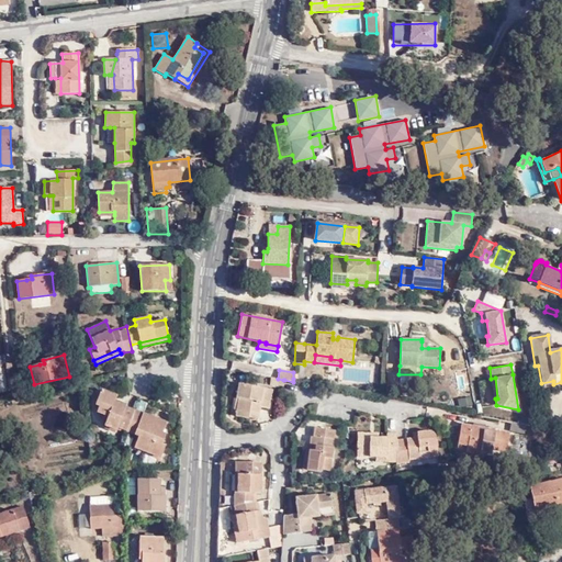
[(553,381),(541,383),(543,394),(554,392),(553,384),(553,381)]
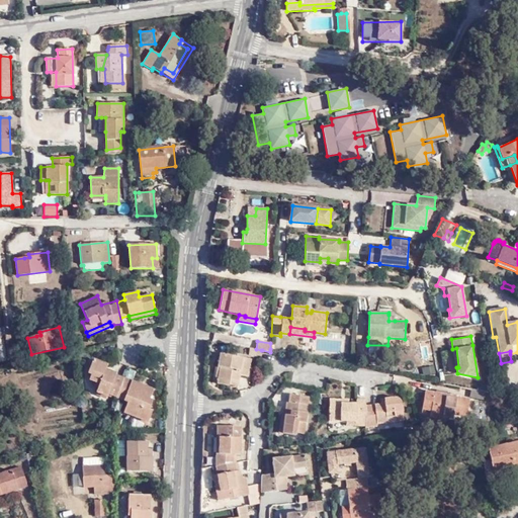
[(229,380),(238,382),(240,375),(248,377),(251,358),(220,353),(218,367),(220,367),(218,378),(217,383),(229,385),(229,384),(229,380)]
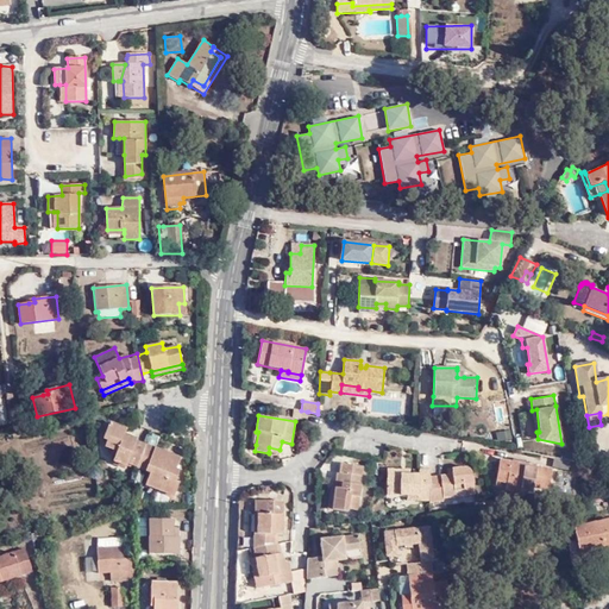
[(127,463),(137,468),(145,445),(127,438),(124,437),(125,434),(126,429),(110,422),(104,439),(107,440),(105,447),(117,451),(113,462),(126,466),(127,463)]
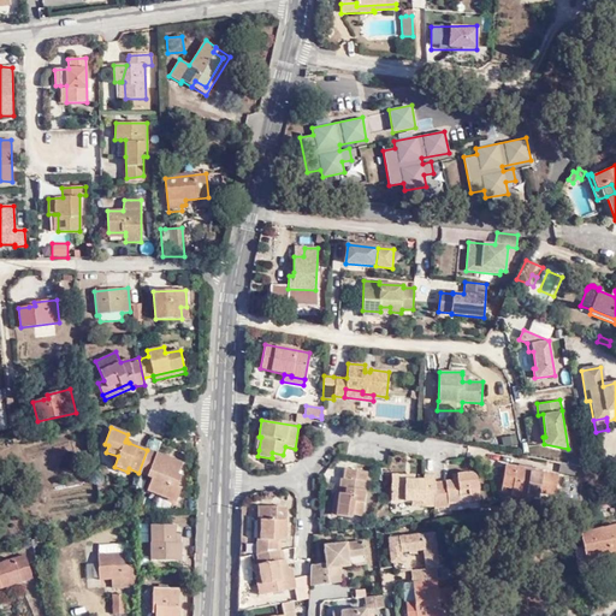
[(148,450),(140,473),(152,478),(147,491),(176,502),(182,487),(177,486),(182,475),(178,474),(183,462),(148,450)]
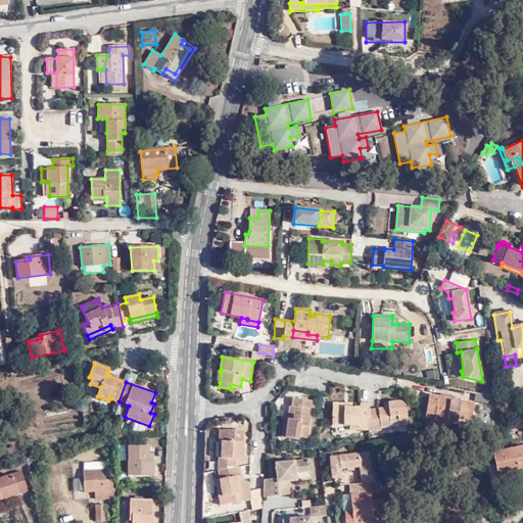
[(489,395),(475,393),(474,400),(487,402),(489,395)]
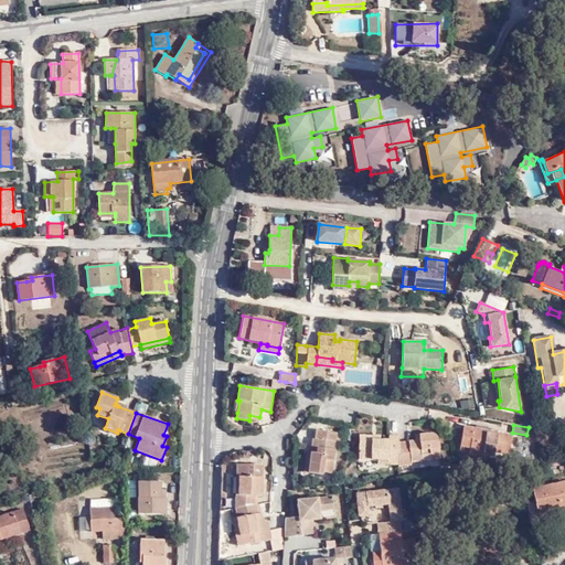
[(470,448),(468,455),(482,458),(482,455),(493,456),(494,452),(508,455),(512,435),(464,426),(460,446),(470,448)]
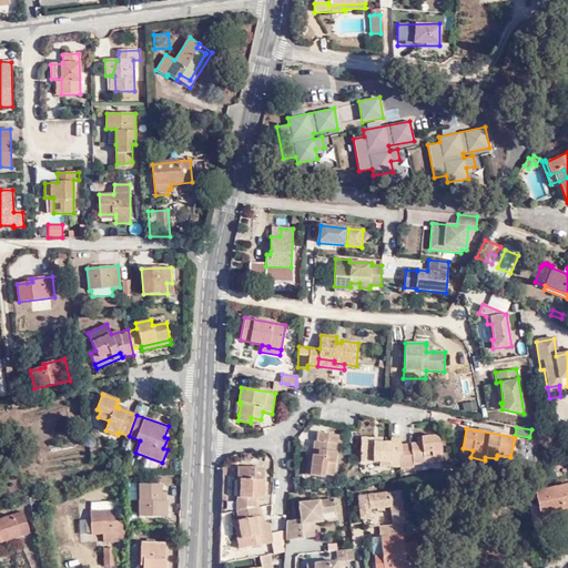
[(313,455),(310,476),(324,478),(324,475),(333,476),(341,435),(317,432),(316,442),(314,442),(313,450),(314,452),(313,455)]
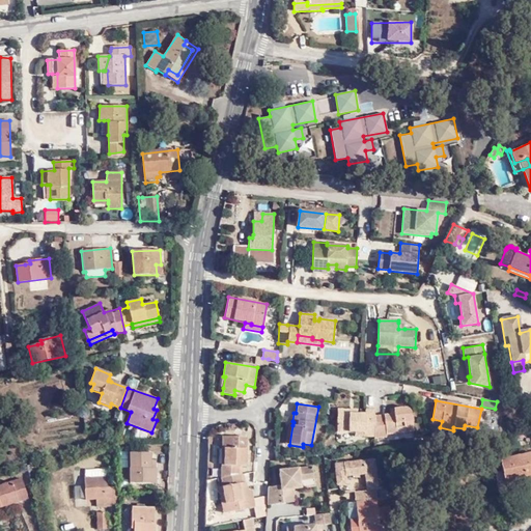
[(390,414),(374,416),(374,438),(387,437),(387,435),(415,431),(414,424),(413,421),(412,415),(410,410),(409,408),(407,407),(393,409),(394,414),(390,414)]
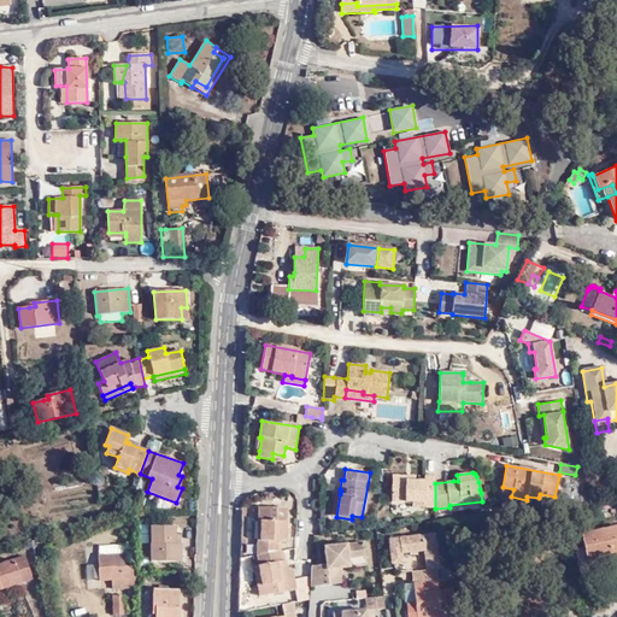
[(435,507),(436,476),(425,477),(425,475),(424,476),(424,480),(416,480),(405,480),(405,475),(392,475),(392,501),(411,503),(423,503),(423,507),(435,507)]
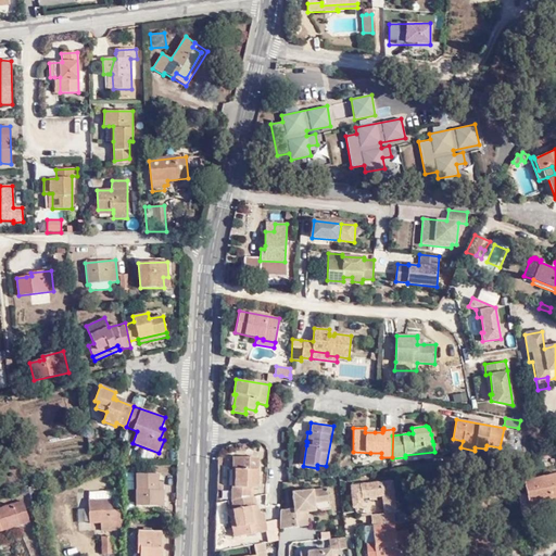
[(231,500),(250,496),(251,488),(257,489),(257,457),(232,456),(232,469),(235,469),(235,488),(231,487),(231,500)]
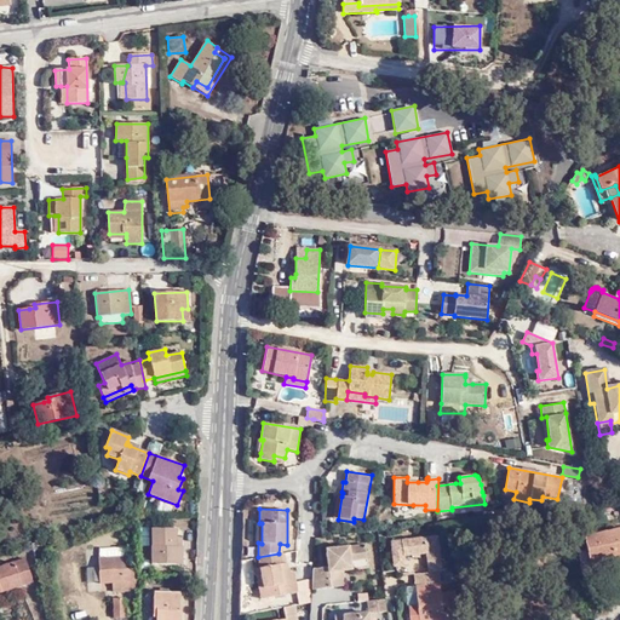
[(176,546),(176,538),(177,529),(151,528),(150,564),(182,566),(182,546),(176,546)]
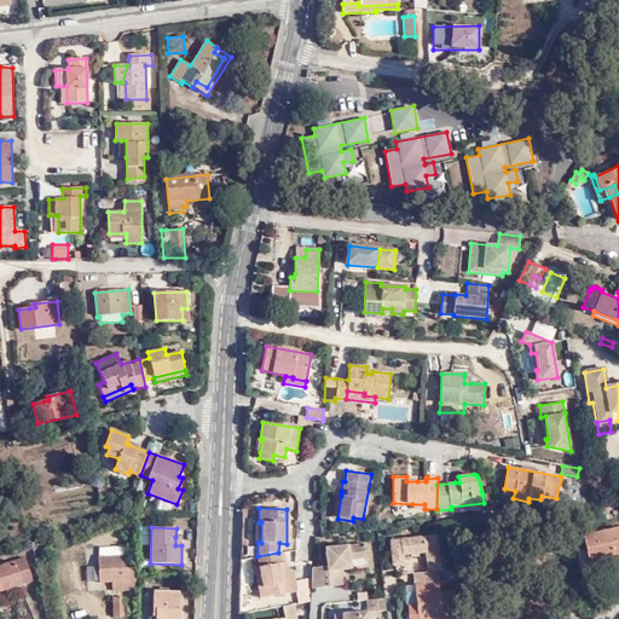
[(618,527),(594,533),(583,534),(585,549),(591,570),(618,562),(617,556),(618,555),(618,527)]
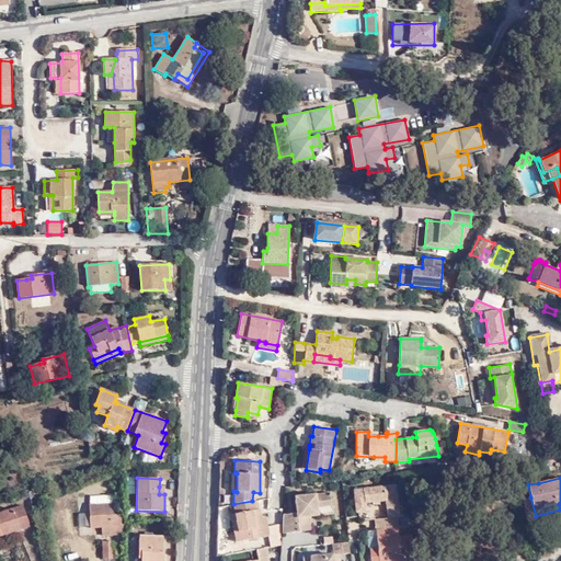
[(376,530),(398,528),(397,516),(399,516),(396,485),(354,490),(356,513),(366,511),(365,503),(373,502),(374,505),(379,504),(379,502),(386,501),(388,517),(374,519),(376,530)]
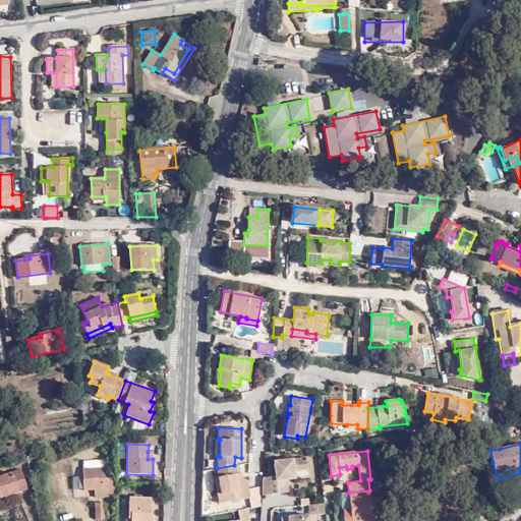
[(34,455),(26,457),(30,472),(38,470),(34,455)]
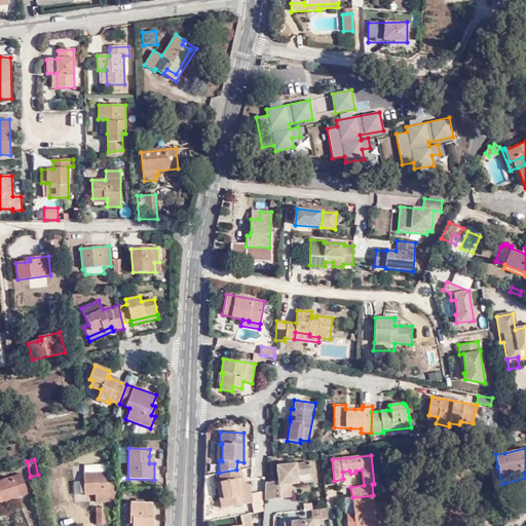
[(290,479),(298,478),(298,476),(311,475),(309,461),(276,465),(277,481),(265,482),(264,500),(278,499),(277,492),(292,491),(291,484),(290,479)]
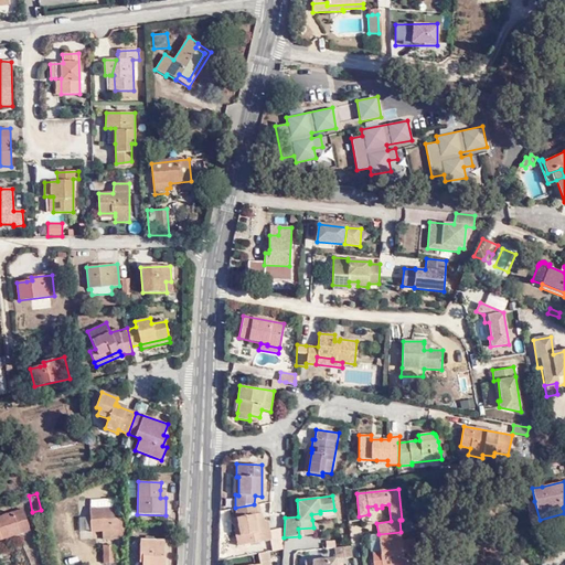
[(89,500),(91,508),(121,507),(120,499),(89,500)]
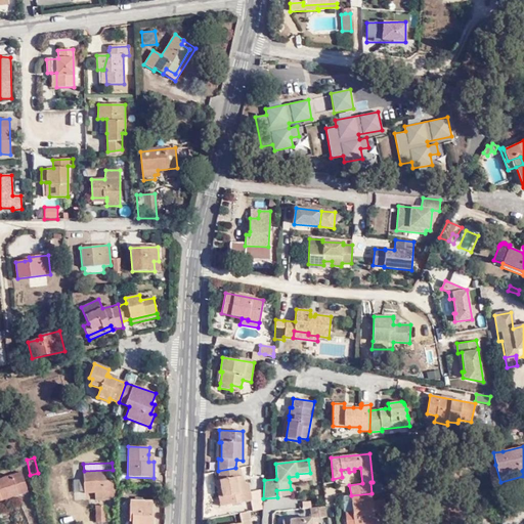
[(500,482),(495,465),(488,467),(490,477),(489,477),(491,484),(500,482)]
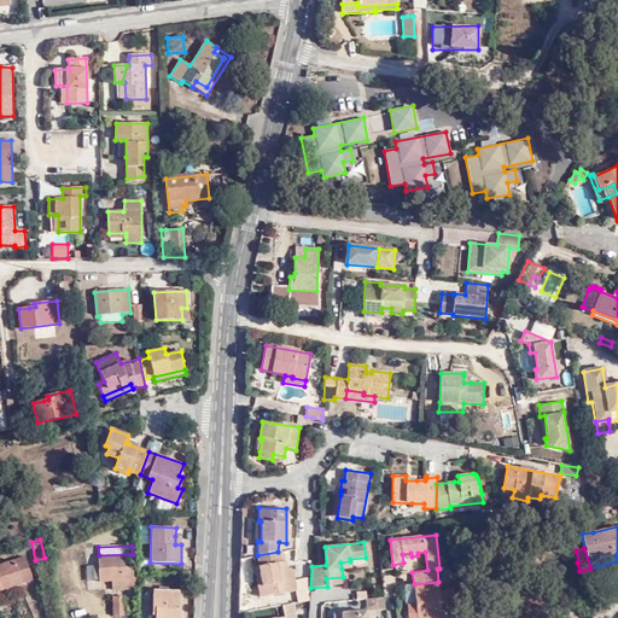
[(295,560),(296,549),(278,552),(257,555),(258,566),(262,587),(258,588),(260,598),(296,590),(293,575),(308,572),(309,560),(295,560)]
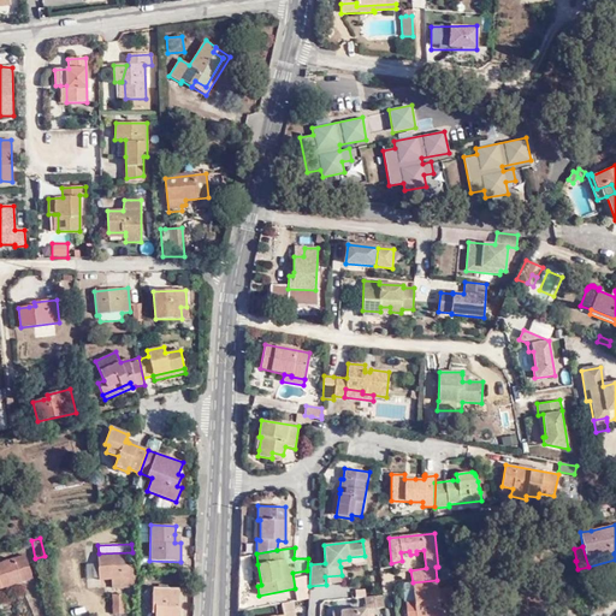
[(132,552),(99,554),(99,580),(112,580),(112,588),(134,587),(132,552)]
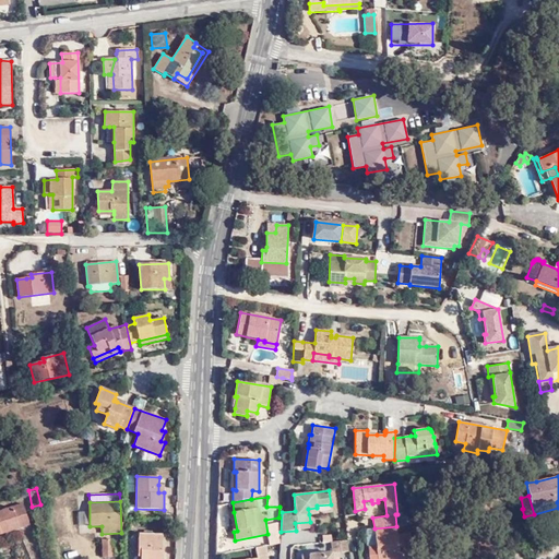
[(0,528),(18,523),(19,528),(30,524),(23,503),(0,510),(0,528)]
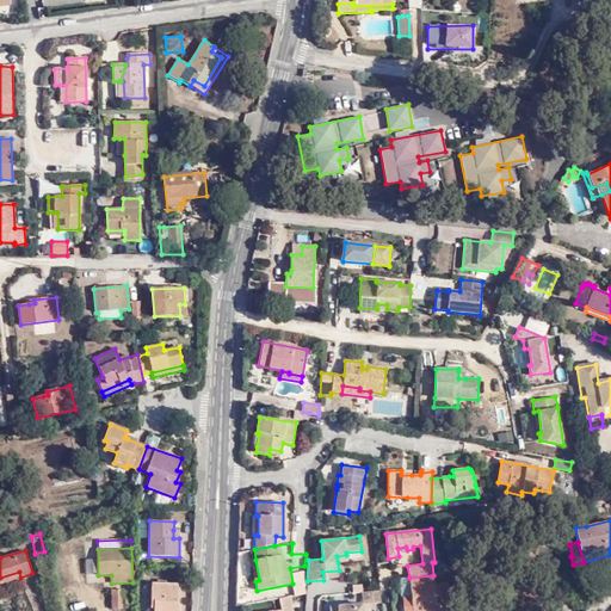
[(303,587),(304,566),(290,568),(292,584),(294,588),(303,587)]
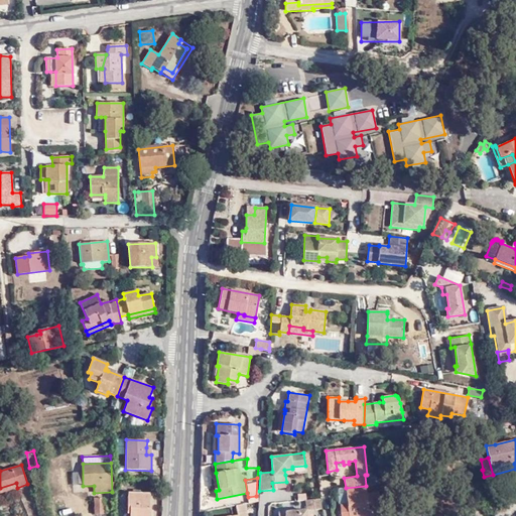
[(0,493),(17,488),(16,483),(0,488),(0,493)]
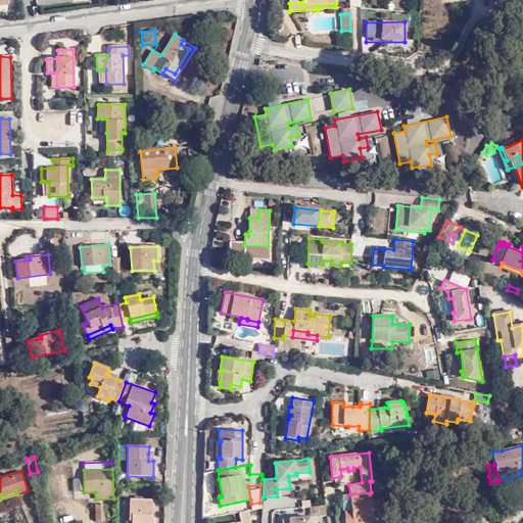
[(385,500),(384,490),(374,492),(375,502),(385,500)]
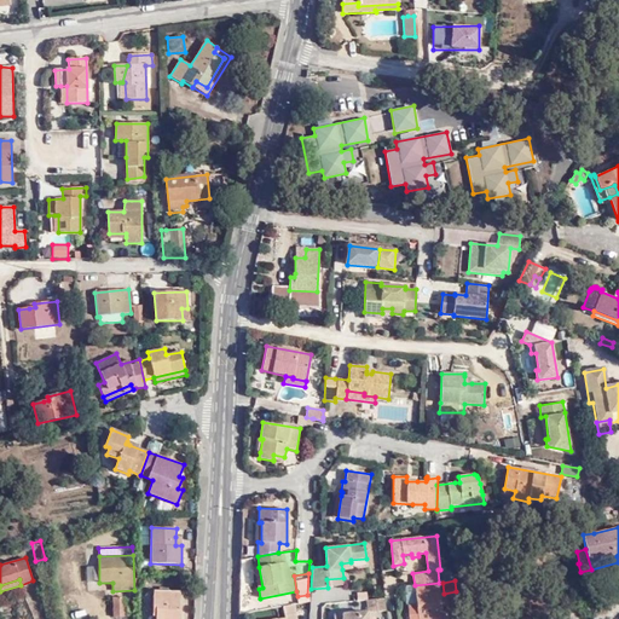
[(440,594),(439,583),(415,585),(416,605),(406,606),(408,618),(443,618),(441,609),(441,607),(440,594)]
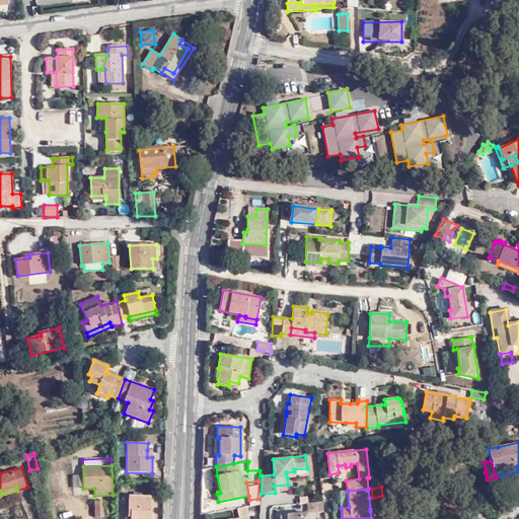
[(150,518),(151,497),(141,496),(141,493),(133,493),(133,496),(128,496),(127,518),(150,518)]
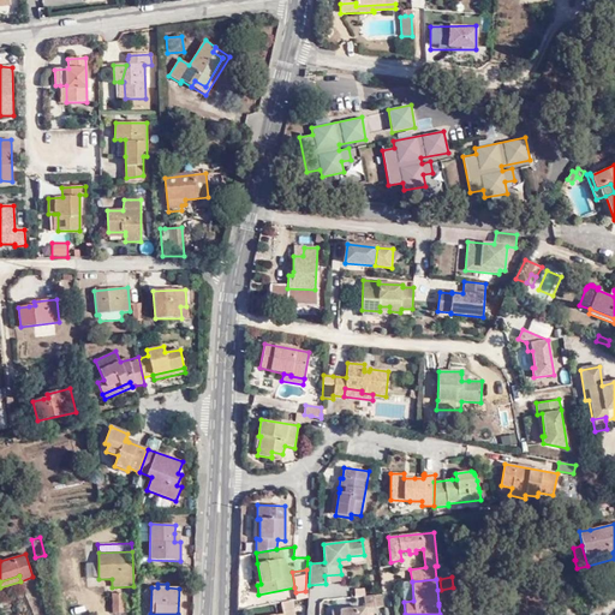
[(454,601),(453,587),(441,590),(437,590),(439,603),(454,601)]
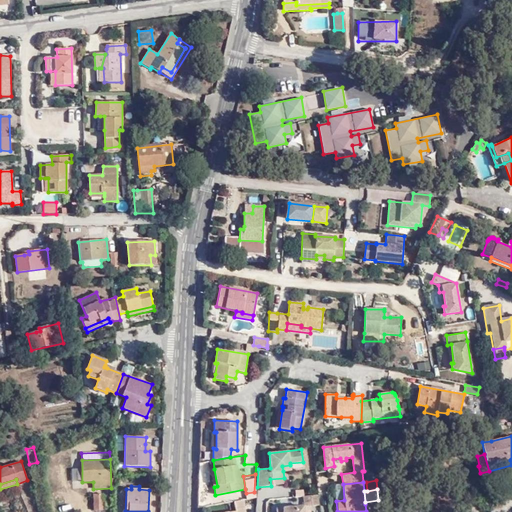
[(94,510),(103,509),(103,494),(93,494),(94,510)]
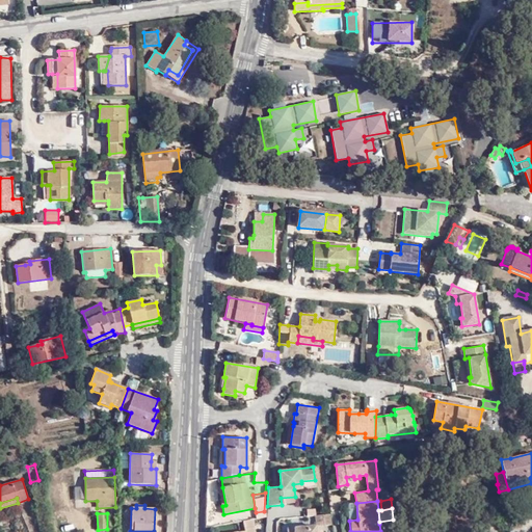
[(329,514),(316,515),(317,526),(286,529),(286,531),(321,531),(321,525),(331,524),(329,514)]
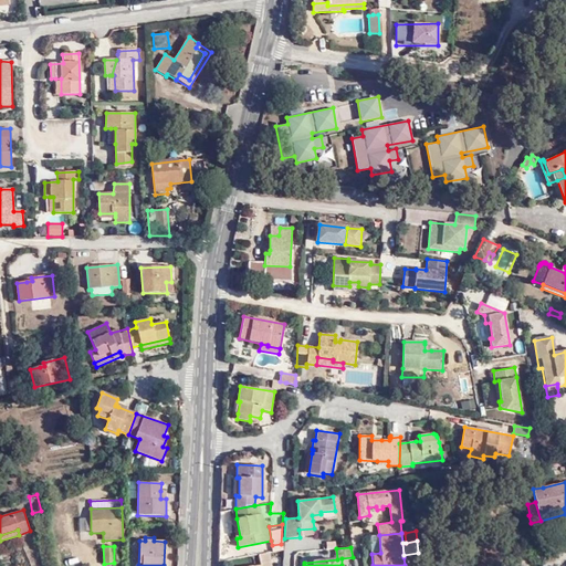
[(271,565),(269,553),(259,554),(261,564),(252,565),(271,565)]
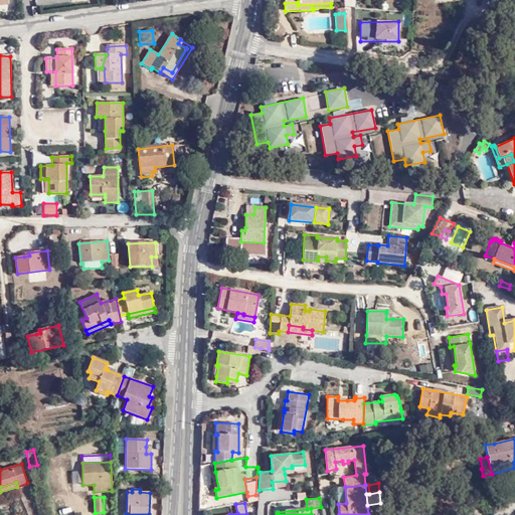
[(367,507),(368,514),(380,514),(380,505),(367,507)]
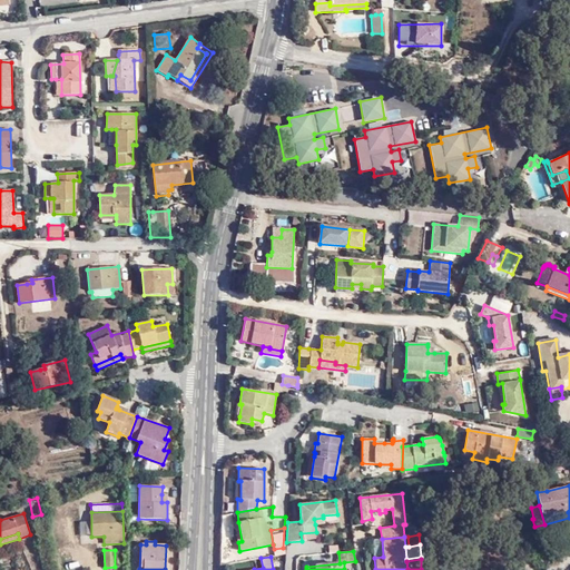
All buildings are outlined.
